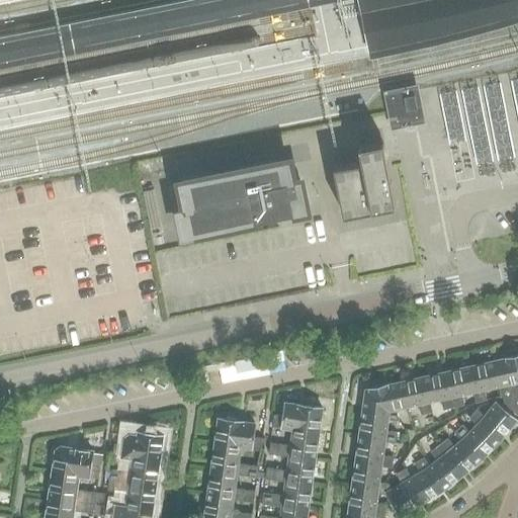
[(517,0),(182,0),(86,19),(89,33),(92,49),(305,7),(308,6),(315,37),(311,38),(98,80),(102,95),(105,111),(179,96),(269,78),(318,70),(323,68),(369,58),(401,52),(422,47),(465,36),(506,25),(517,21),(517,0)]
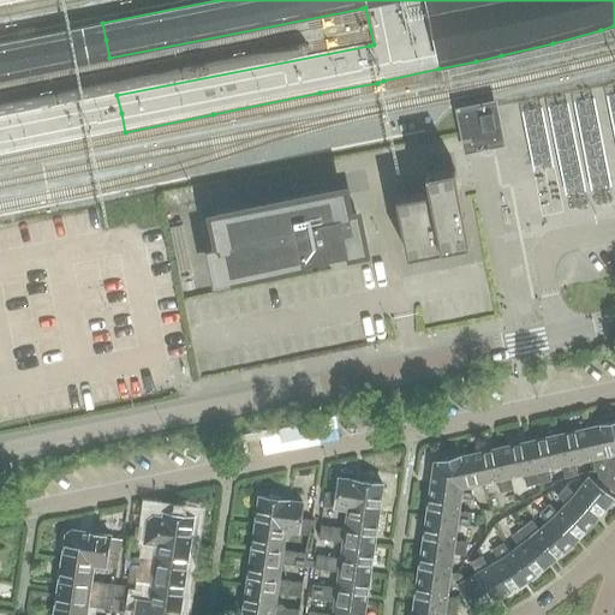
[(567,189),(614,180),(614,82),(524,97),(536,168),(562,165),(567,189)]
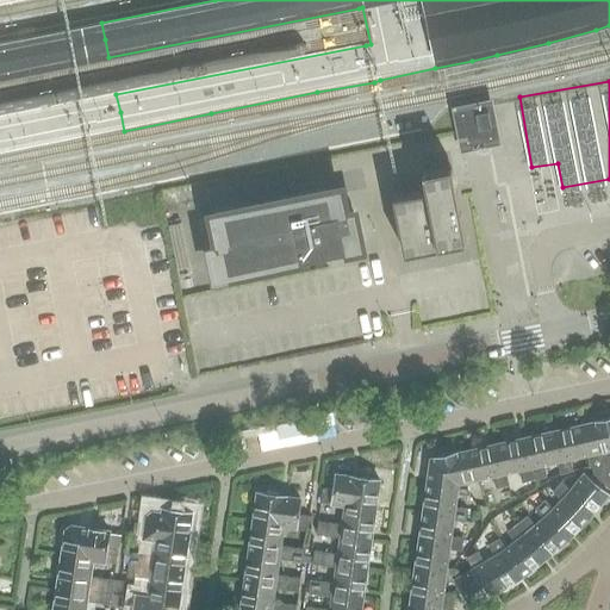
[(492,99),(450,107),(456,134),(456,138),(459,148),(474,144),(491,141),(500,139),(493,105),(492,99)]
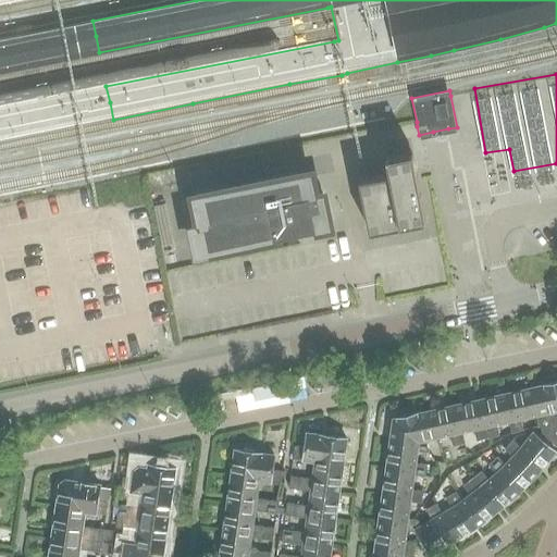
[(404,223),(425,219),(416,169),(412,151),(386,157),(390,174),(359,180),(370,232),(404,225),(404,223)]
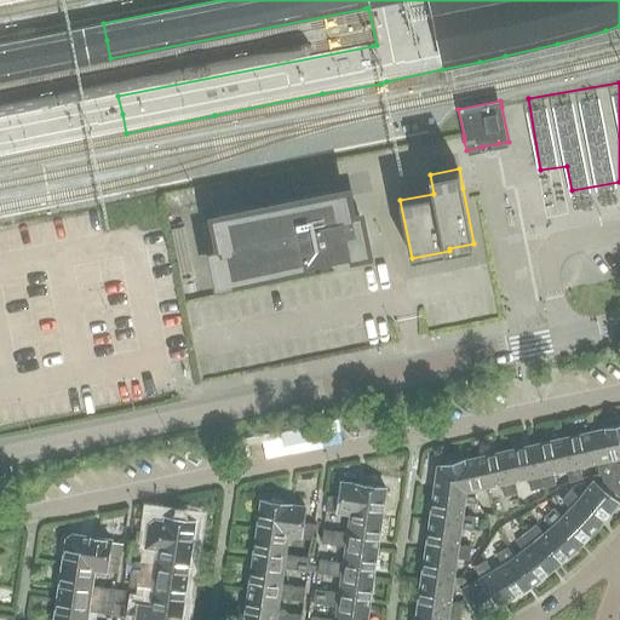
[(222,252),(213,253),(219,283),(314,264),(331,260),(333,260),(368,253),(361,214),(352,217),(346,191),(214,218),(222,252)]
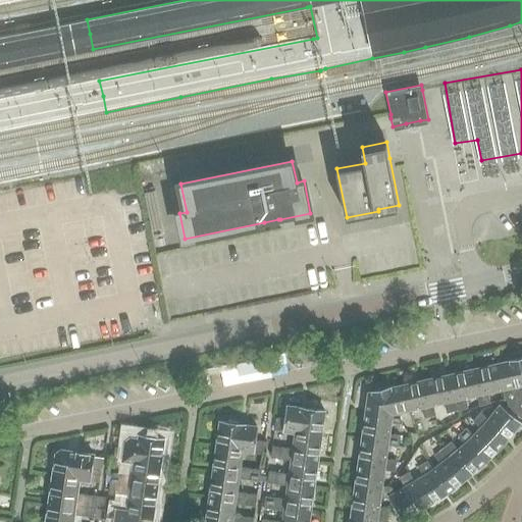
[(521,358),(510,361),(499,364),(505,389),(508,406),(515,412),(521,417),(521,358)]
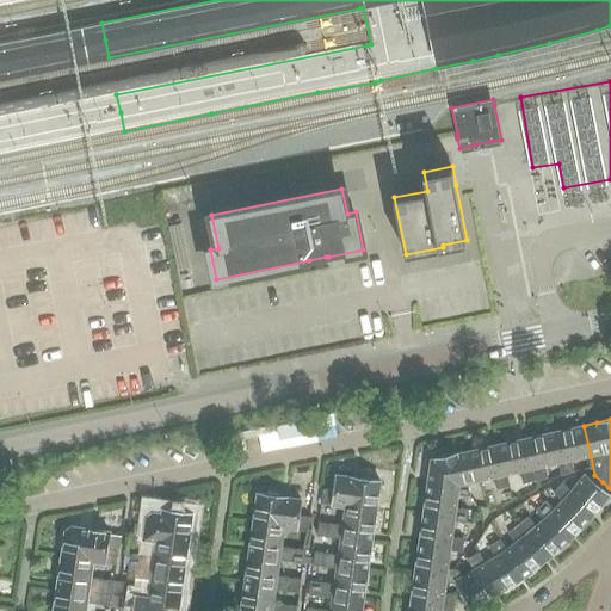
[(562,463),(559,464),(561,475),(575,471),(573,461),(591,456),(584,426),(555,432),(562,463)]
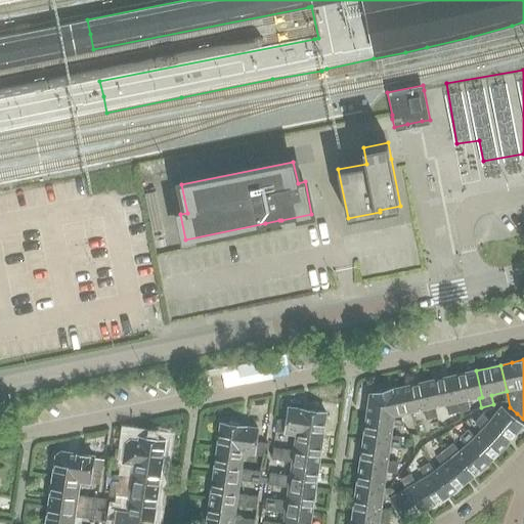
[(470,409),(468,400),(469,400),(479,398),(482,397),(476,370),(463,374),(451,377),(460,412),(470,409)]
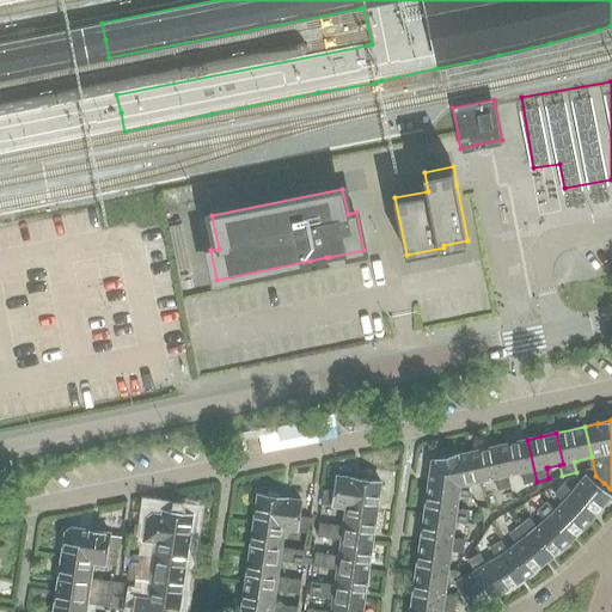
[(506,477),(509,477),(521,473),(524,484),(537,482),(527,440),(499,446),(506,477)]
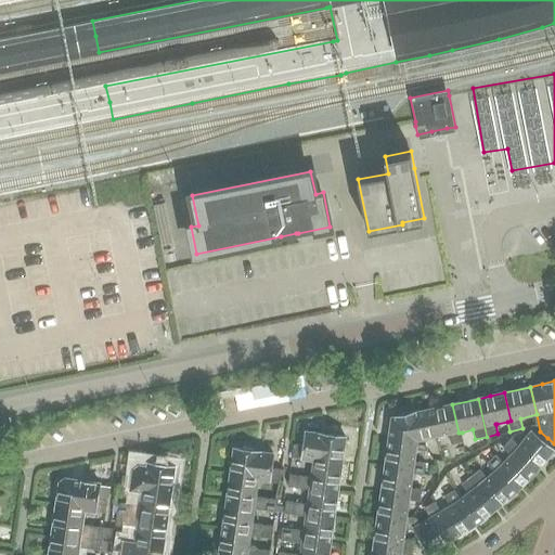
[(433,439),(449,435),(451,444),(464,442),(462,433),(459,433),(452,404),(426,410),(433,439)]
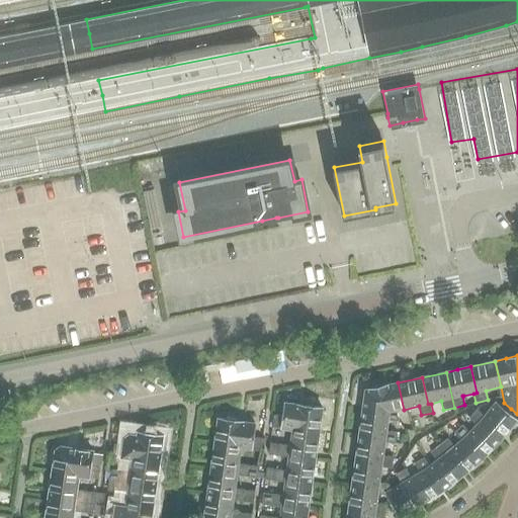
[(394,412),(398,411),(404,410),(398,382),(387,385),(387,384),(369,389),(369,390),(366,390),(363,409),(389,412),(394,412)]
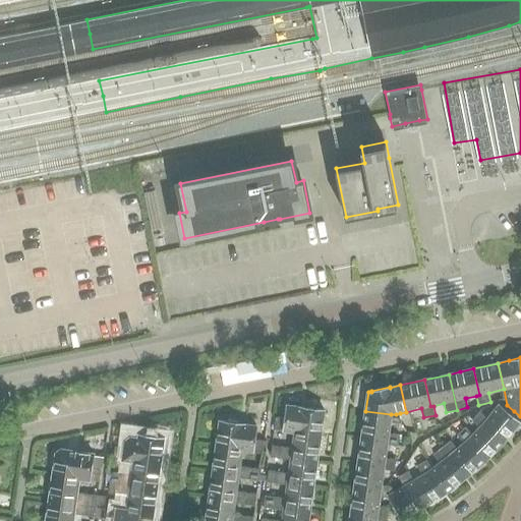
[(503,442),(519,422),(511,415),(499,404),(486,417),(479,411),(471,420),(478,426),(481,423),(503,442)]
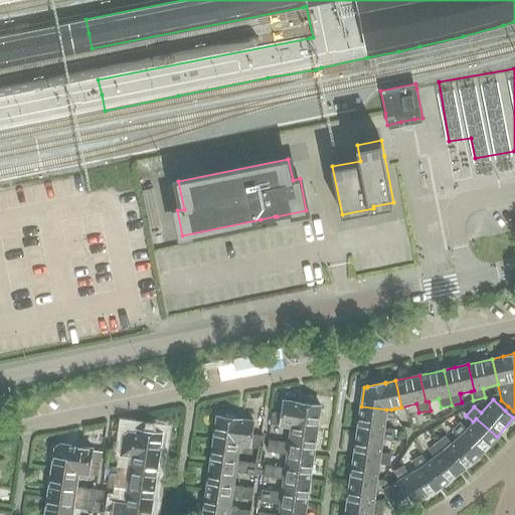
[(289,426),(317,431),(320,405),(296,401),(296,402),(284,400),(283,413),(273,412),(272,423),(289,426)]
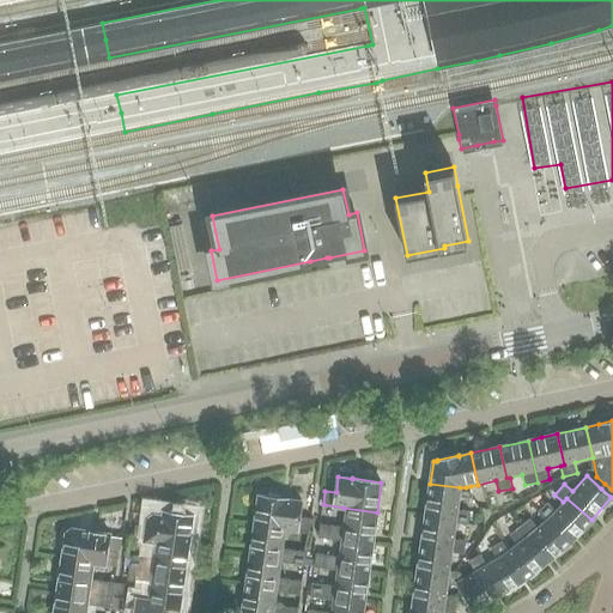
[(457,509),(459,496),(473,498),(471,486),(466,487),(460,487),(430,484),(425,515),(456,520),(455,523),(468,525),(471,511),(457,509)]
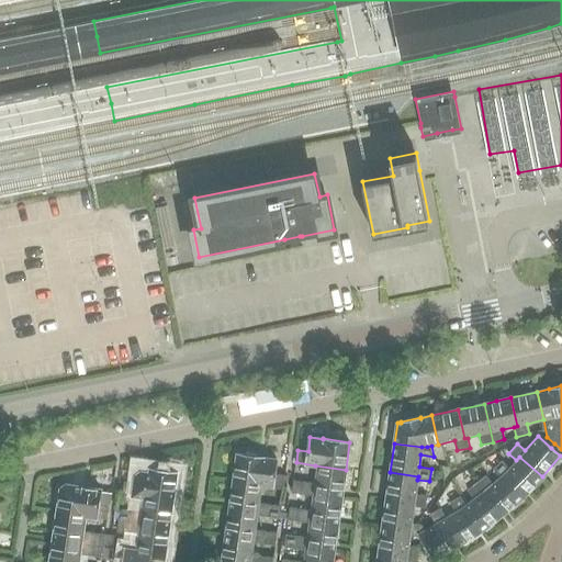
[(261,485),(283,489),(284,475),(274,474),(277,460),(263,458),(238,453),(234,481),(261,485)]
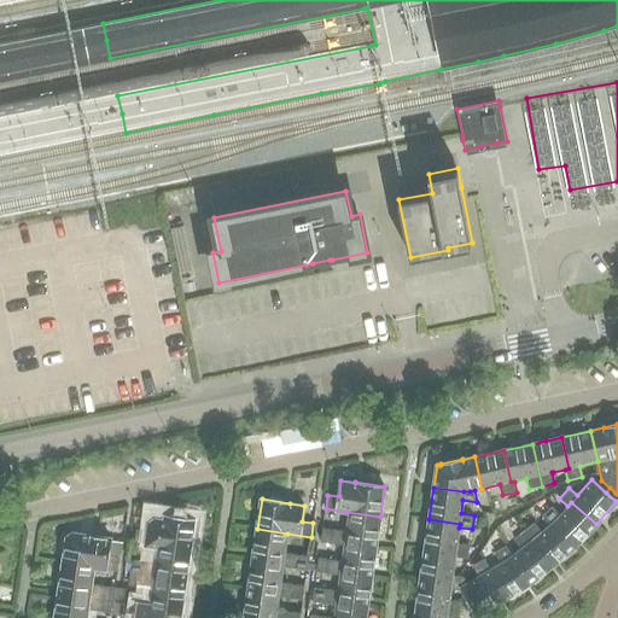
[(571,502),(567,506),(559,514),(552,506),(542,516),(549,524),(552,520),(576,546),(589,531),(596,524),(571,502)]
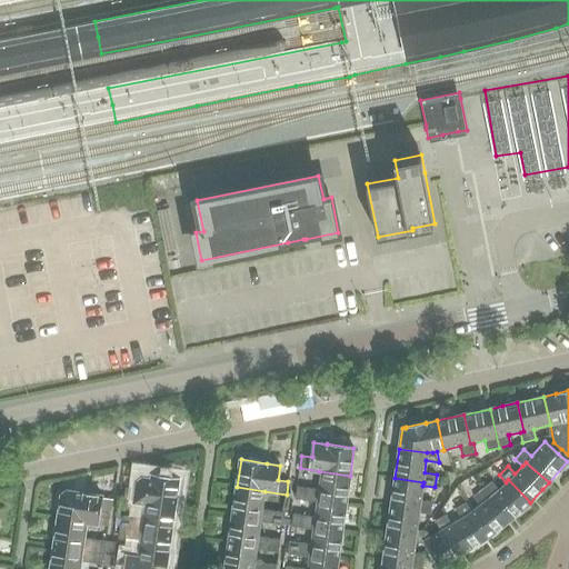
[(316,499),(346,502),(350,476),(319,471),(317,489),(297,486),(296,499),(315,501),(316,499)]
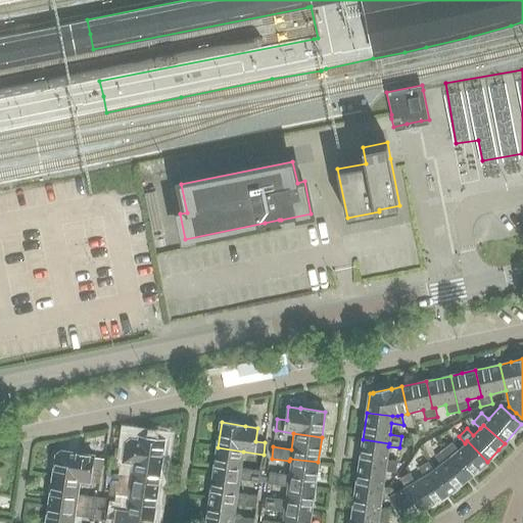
[(114,459),(133,462),(160,465),(163,439),(144,437),(143,441),(131,439),(127,443),(126,449),(115,448),(114,459)]
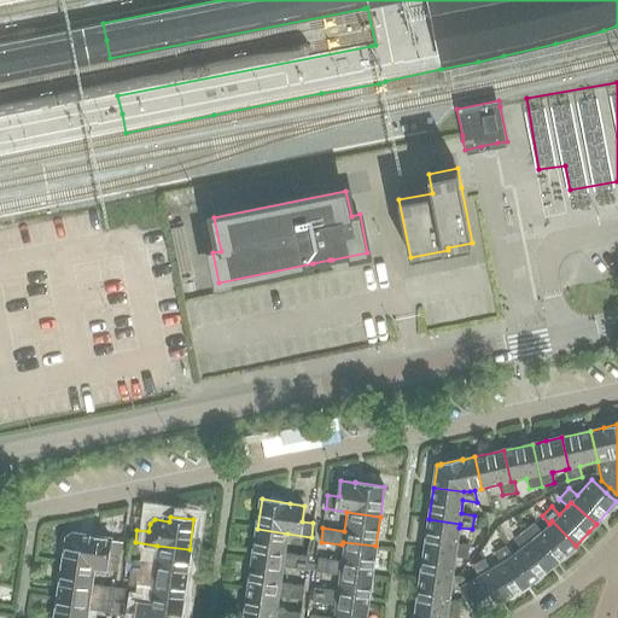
[(471,544),(456,543),(459,528),(460,524),(429,519),(425,549),(455,553),(455,557),(470,559),(471,544)]
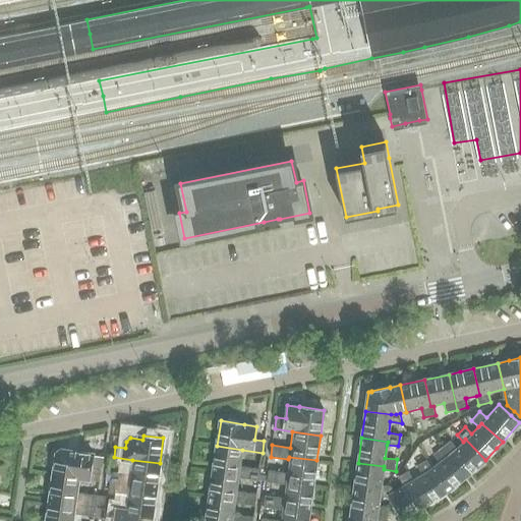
[(463,442),(456,448),(451,441),(442,447),(466,476),(476,467),(485,460),(465,439),(463,442)]
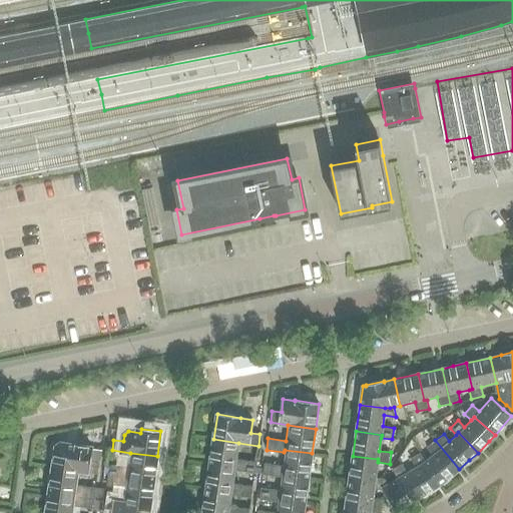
[(234,467),(234,470),(254,473),(255,462),(236,460),(238,443),(213,439),(209,464),(234,467)]
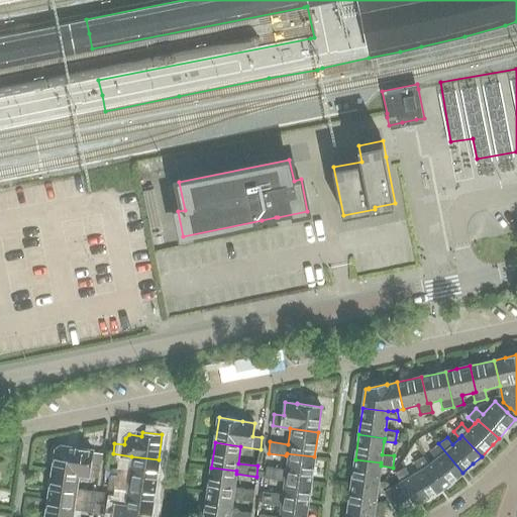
[(427,464),(442,488),(451,481),(462,473),(438,443),(429,451),(435,458),(428,463),(427,464)]
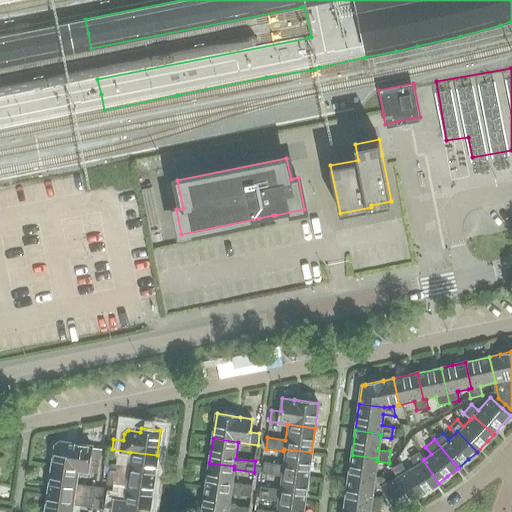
[(98,471),(99,461),(102,449),(92,447),(92,446),(60,442),(55,445),(52,466),(78,470),(98,471)]
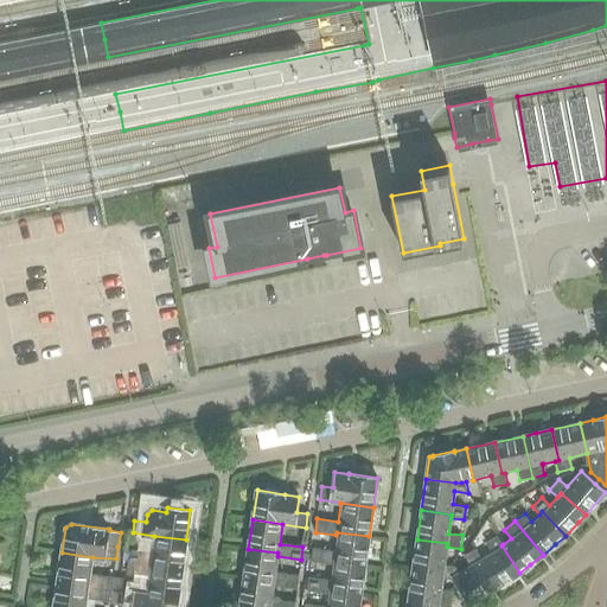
[(313,548),(311,561),(332,564),(332,561),(365,566),(369,536),(337,532),(336,535),(333,551),(313,548)]
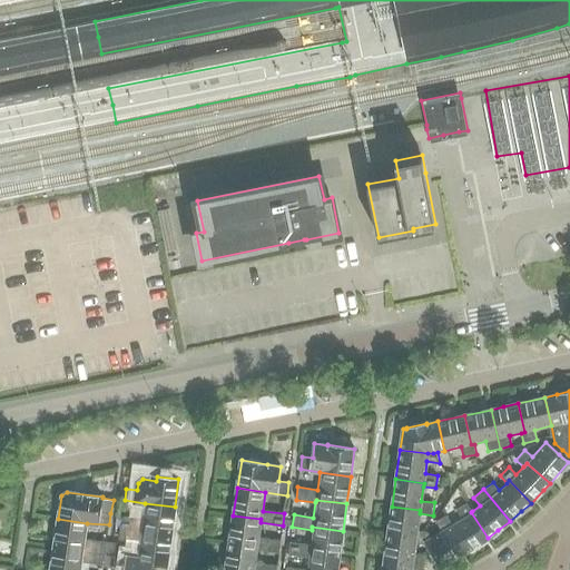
[(175,507),(145,503),(143,519),(121,516),(120,528),(170,534),(175,507)]
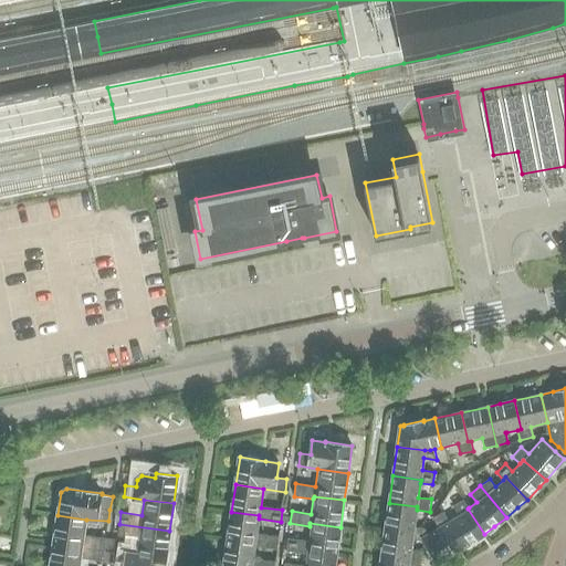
[(453,506),(458,515),(449,521),(446,522),(461,548),(472,542),(484,534),(468,509),(469,507),(464,500),(453,506)]
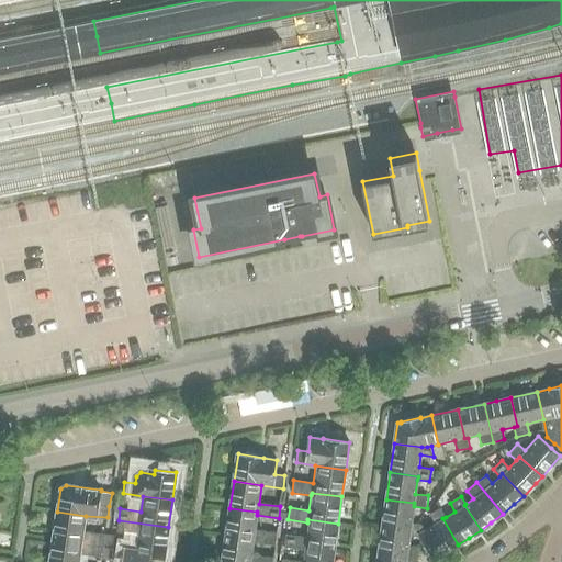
[(422,525),(412,523),(414,506),(414,503),(386,499),(383,526),(411,530),(409,536),(422,538),(418,531),(425,529),(422,525)]
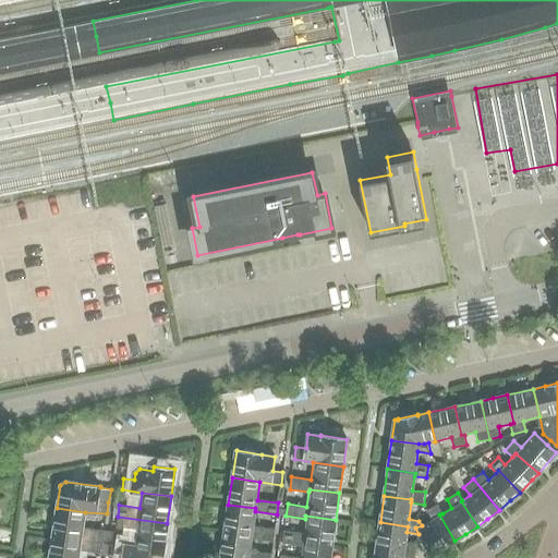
[(252,535),(252,538),(273,542),(275,530),(253,526),(255,511),(255,508),(228,505),(225,531),(252,535)]
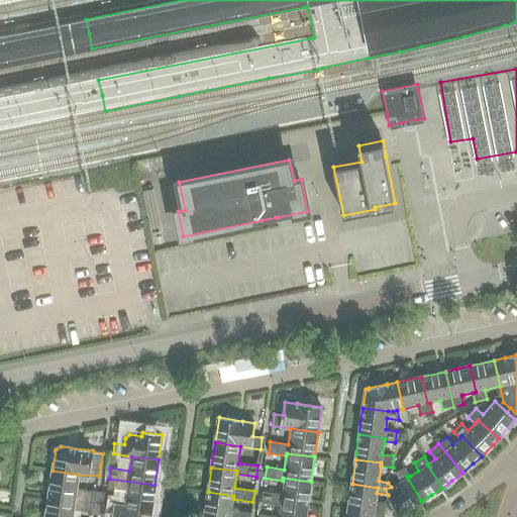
[(407,477),(410,476),(405,468),(395,473),(400,482),(391,487),(385,489),(388,495),(399,514),(421,501),(407,477)]
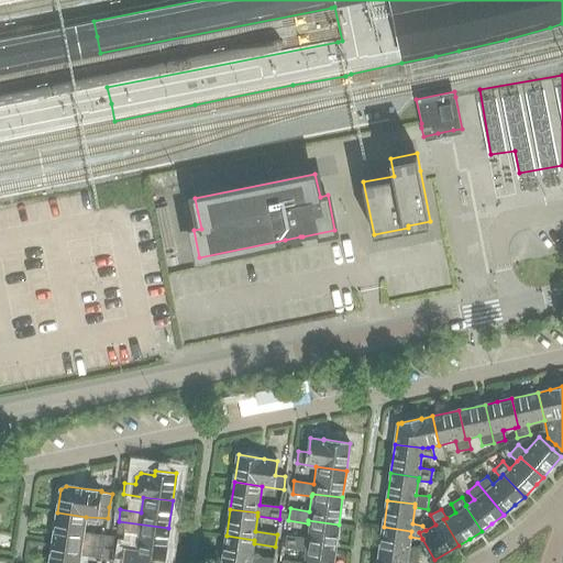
[(103,545),(105,536),(84,532),(85,523),(86,517),(57,512),(54,540),(103,547),(103,545)]
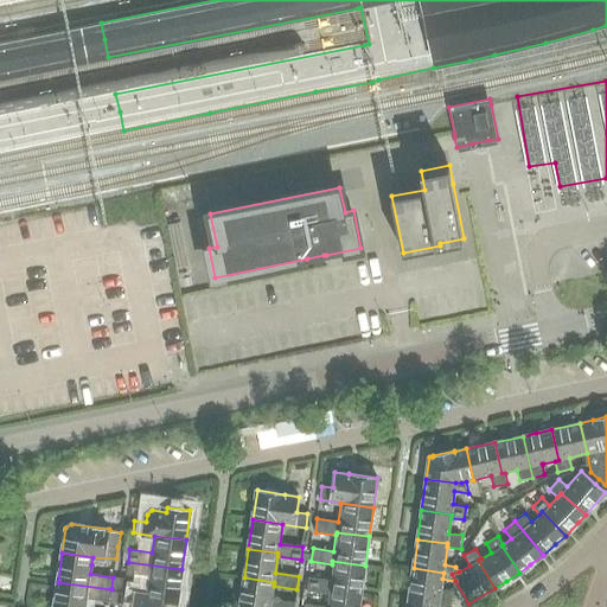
[(332,561),(332,564),(330,580),(308,577),(307,590),(328,594),(328,590),(360,595),(365,566),(332,561)]
